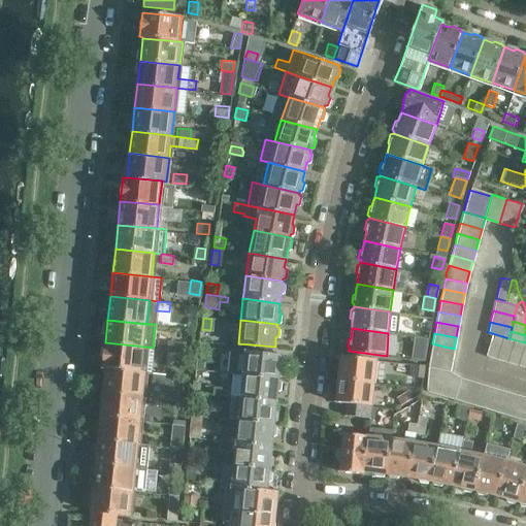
[(502,336),(492,333),(486,354),(497,357),(502,336)]
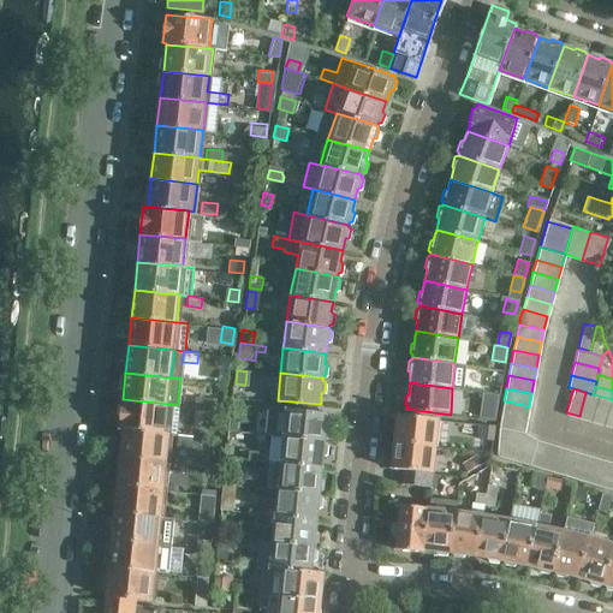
[(585,392),(579,416),(591,420),(599,396),(593,394),(585,392)]
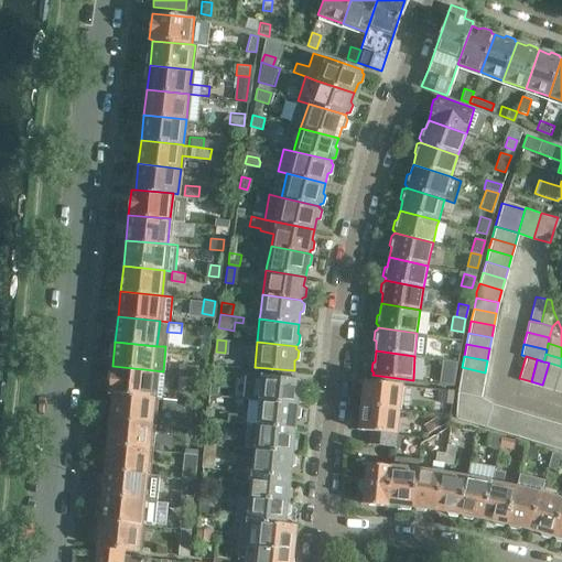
[(549,363),(542,385),(553,389),(560,366),(549,363)]
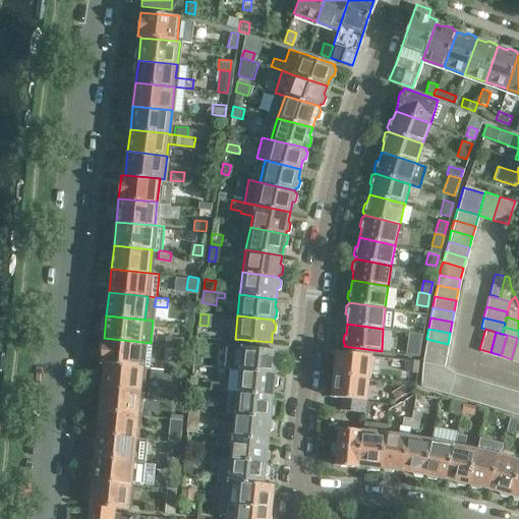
[(165,336),(164,345),(180,346),(181,338),(165,336)]
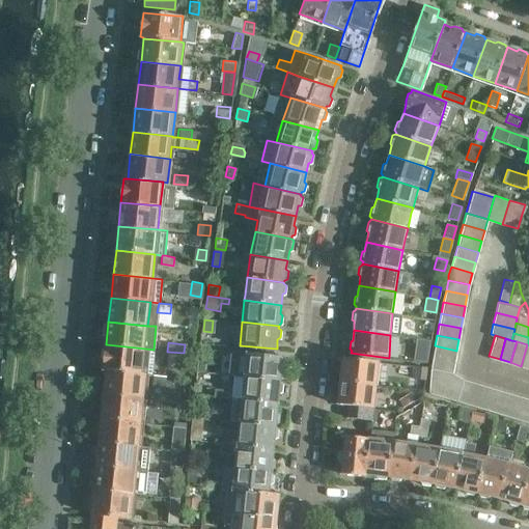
[(145,349),(106,344),(103,369),(107,369),(107,370),(142,372),(152,373),(155,351),(145,349)]
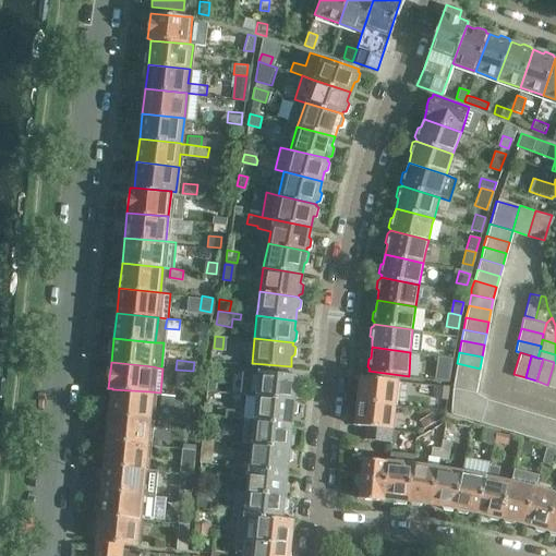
[(457,363),(455,375),(478,379),(480,369),(457,363)]
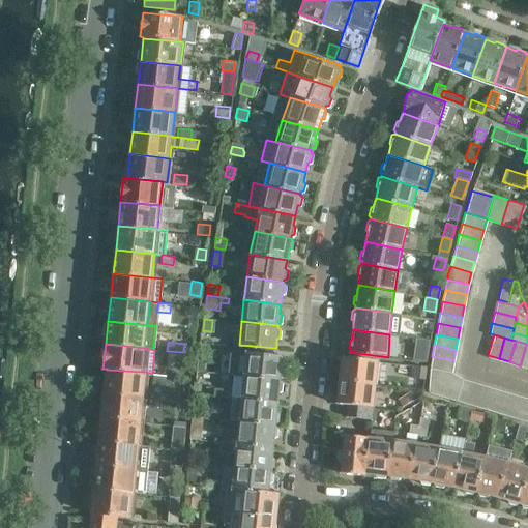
[(244,351),(242,376),(280,379),(280,378),(283,377),(283,369),(281,367),(282,355),(244,351)]
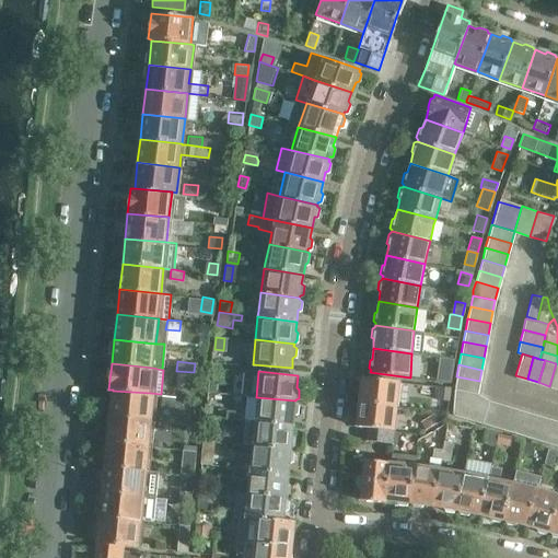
[(189,386),(198,387),(199,376),(190,375),(189,386)]
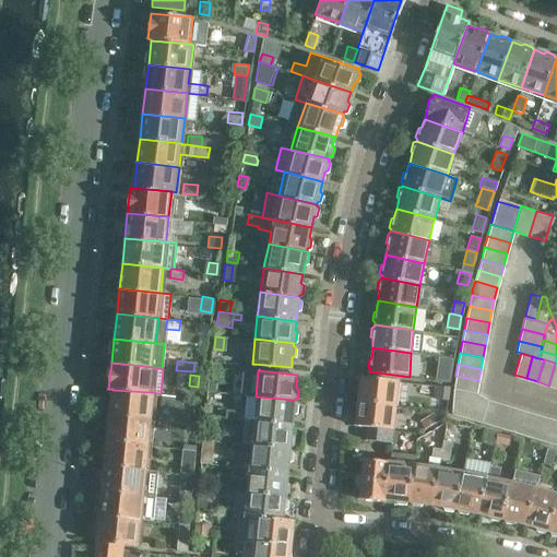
[(455,376),(453,388),(476,392),(478,380),(455,376)]
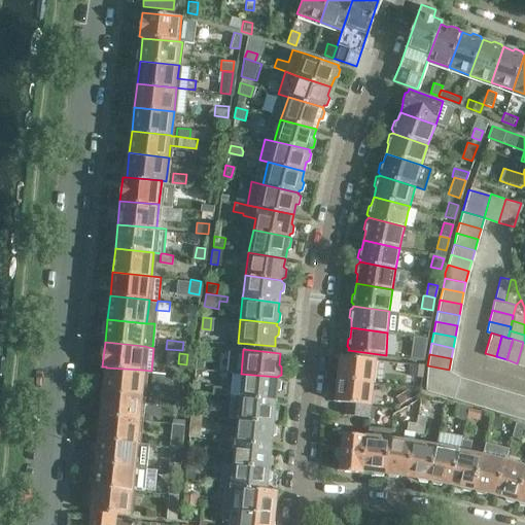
[(338,376),(338,378),(375,381),(377,358),(348,355),(348,356),(340,355),(339,364),(337,365),(336,374),(338,376)]
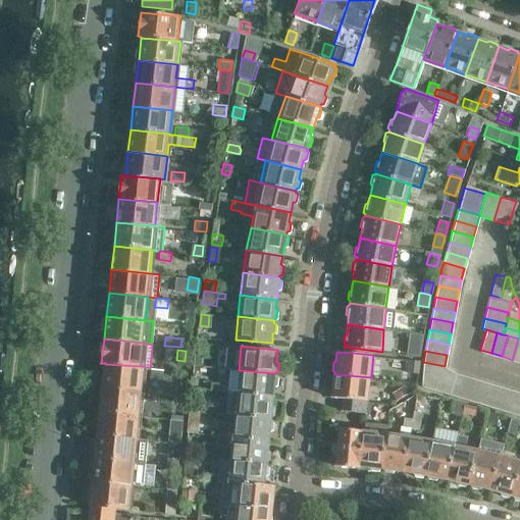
[(191,353),(190,365),(198,366),(199,354),(191,353)]
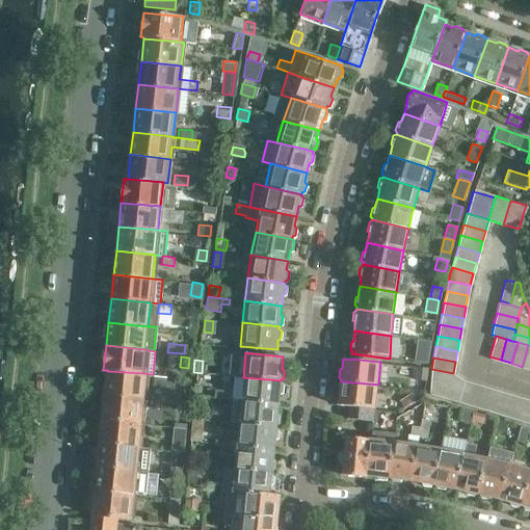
[(418,366),(416,387),(424,388),(427,367),(418,366)]
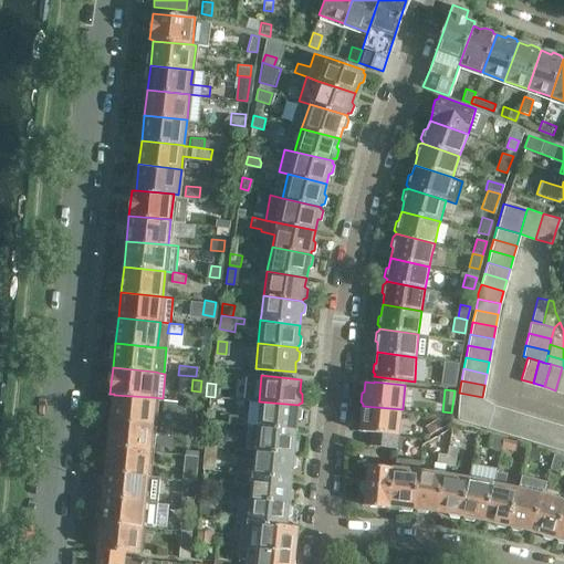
[(482,397),(459,393),(457,418),(487,427),(493,404),(482,397)]
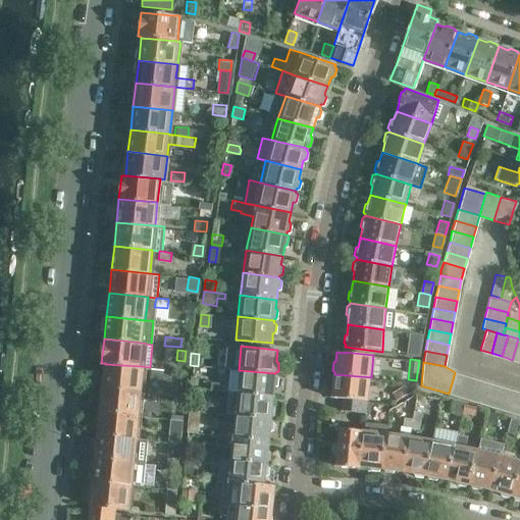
[(105,364),(103,386),(142,391),(145,367),(140,366),(105,364)]
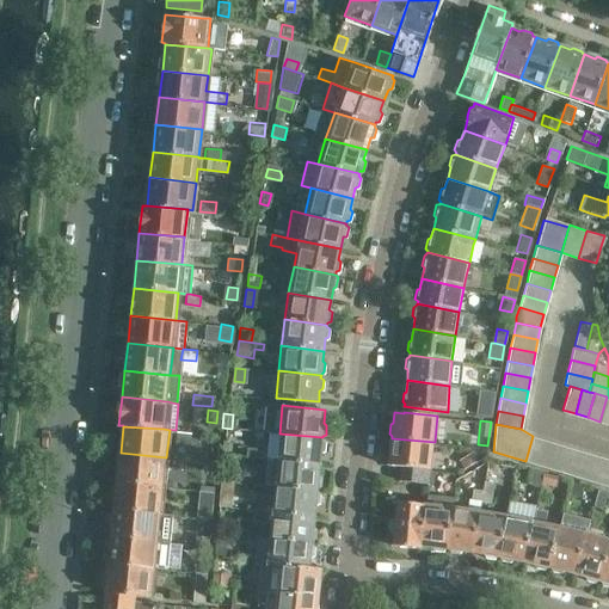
[(177,430),(176,441),(190,442),(191,432),(177,430)]
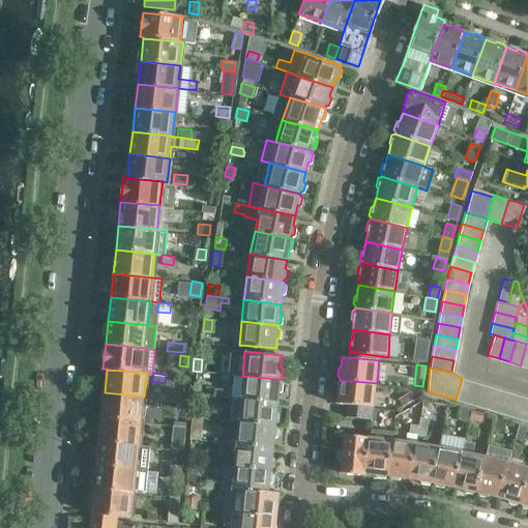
[(232,398),(240,399),(277,402),(277,392),(281,391),(282,383),(280,381),(280,379),(242,376),(241,389),(233,389),(232,397),(232,398)]
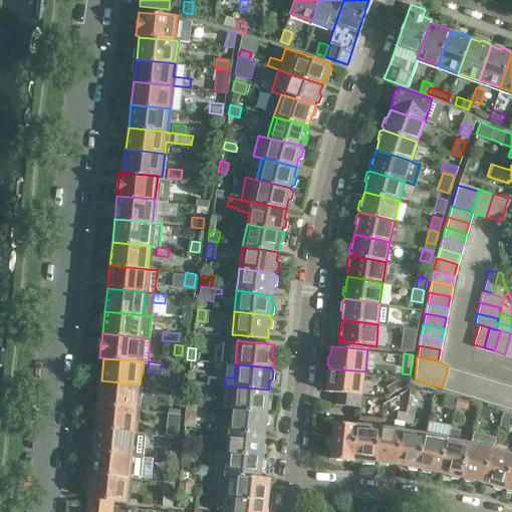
[(365,371),(329,368),(329,369),(326,370),(326,378),(328,380),(327,390),(336,391),(335,392),(361,395),(362,395),(365,371)]
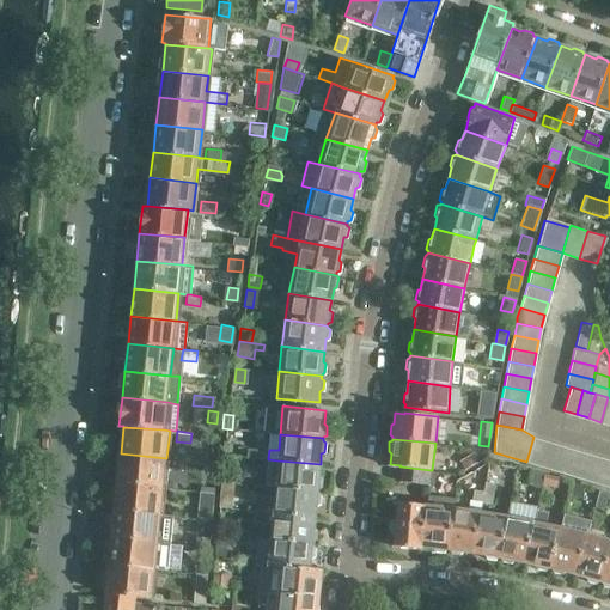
[(547,440),(540,465),(551,469),(559,445),(547,440)]
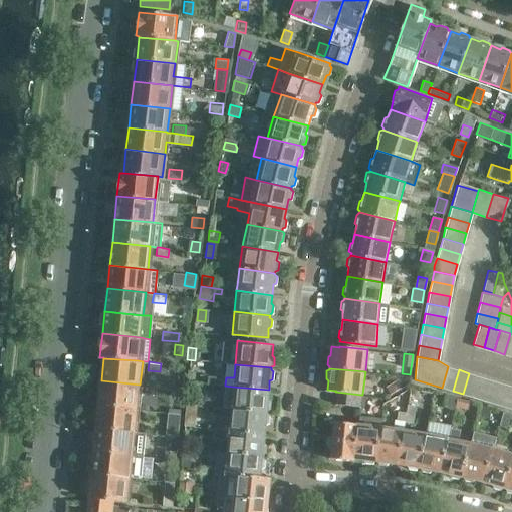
[(469,373),(463,394),(473,397),(479,376),(469,373)]
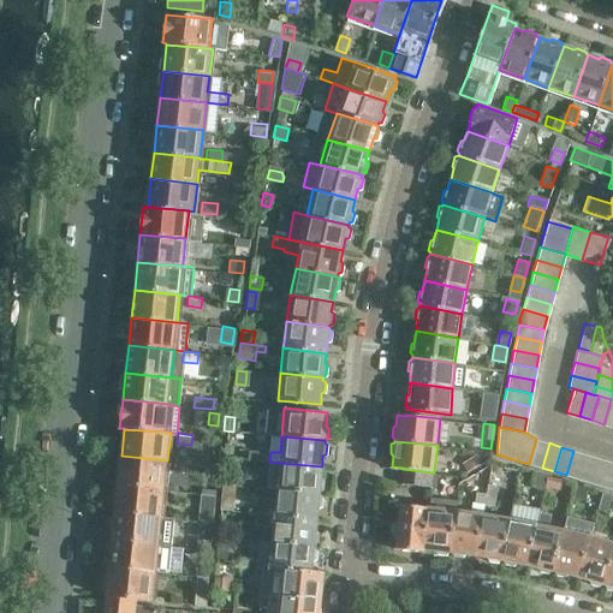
[(573,451),(566,475),(579,478),(587,454),(573,451)]
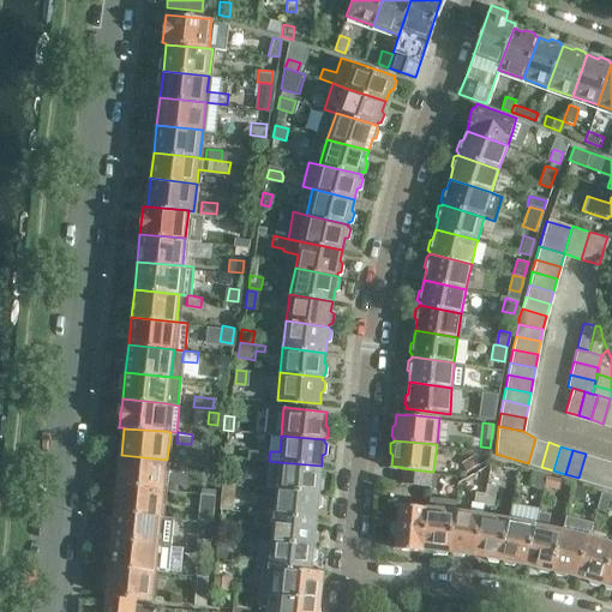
[(473,454),(460,462),(465,469),(478,462),(473,454)]
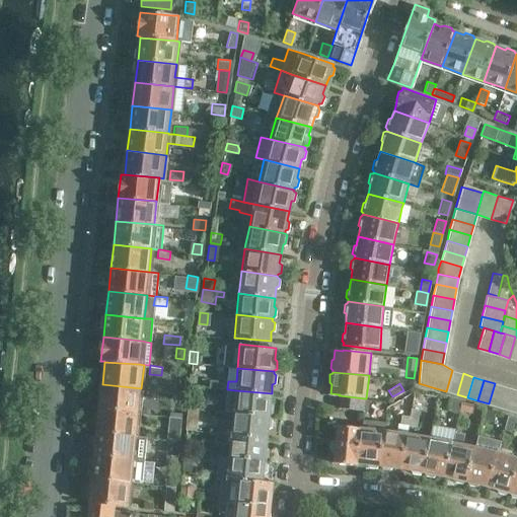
[(495,383),(489,403),(499,407),(505,386),(495,383)]
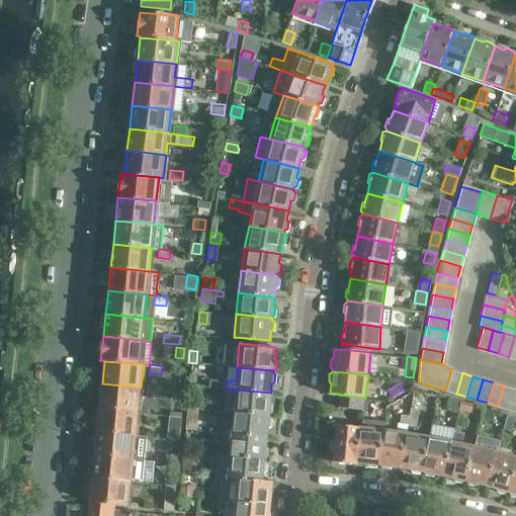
[(102,383),(99,407),(139,411),(141,388),(102,383)]
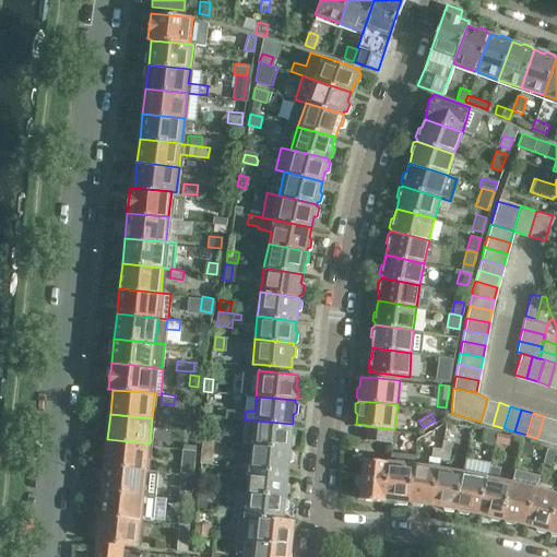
[(544,416),(537,438),(548,441),(555,419),(544,416)]
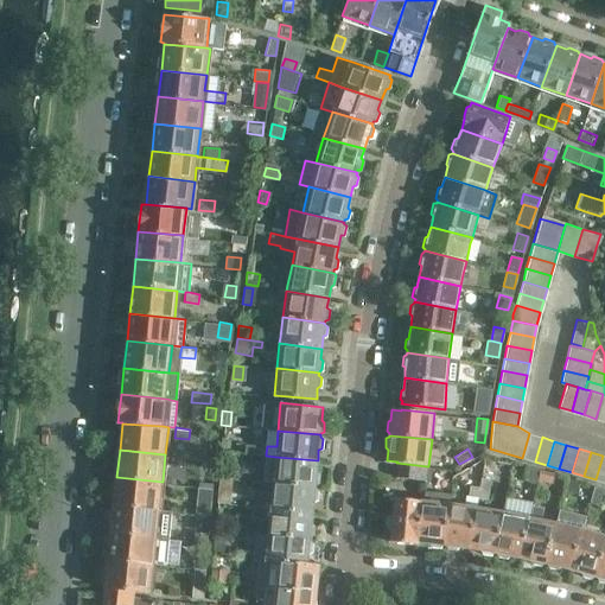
[(274,467),(273,482),(314,486),(314,485),(318,483),(319,475),(316,472),(318,460),(275,457),(266,456),(255,454),(254,465),(274,467)]
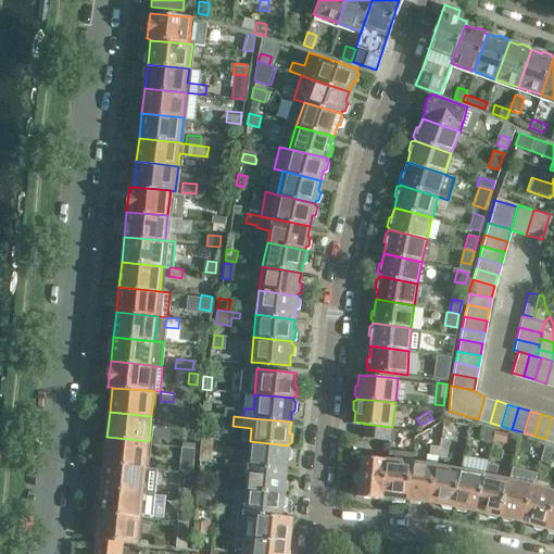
[(391,427),(363,424),(362,436),(390,439),(390,438),(391,427)]
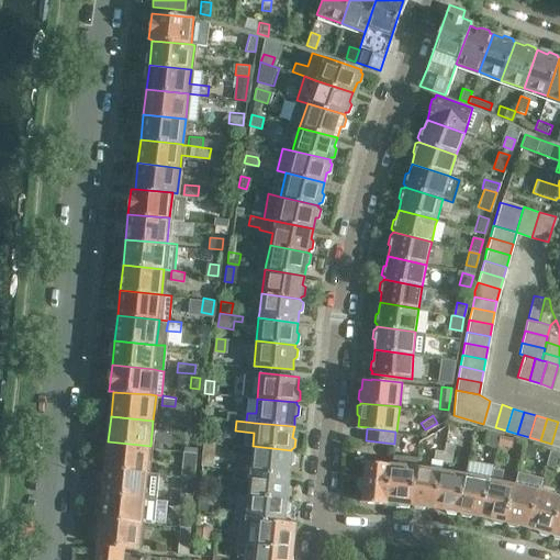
[(214,443),(215,430),(204,429),(203,441),(214,443)]
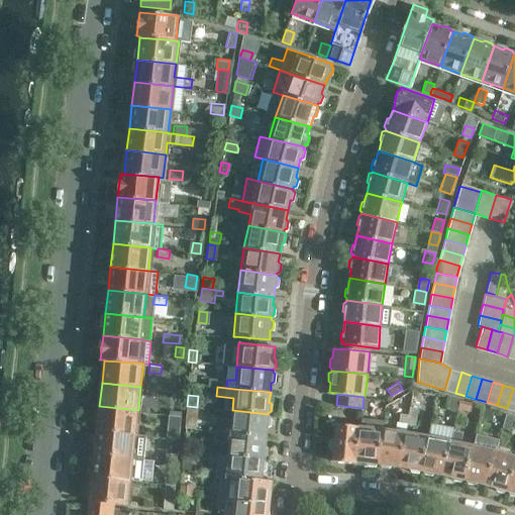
[(457,399),(448,396),(446,407),(455,409),(457,399)]
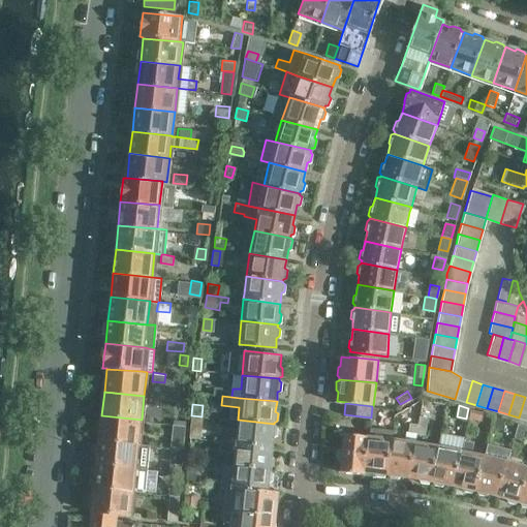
[(492,414),(469,408),(467,416),(490,424),(492,414)]
